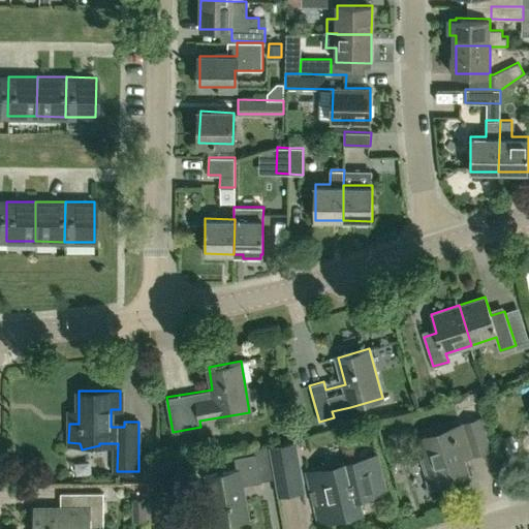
[(454,400),(457,409),(479,402),(476,393),(454,400)]
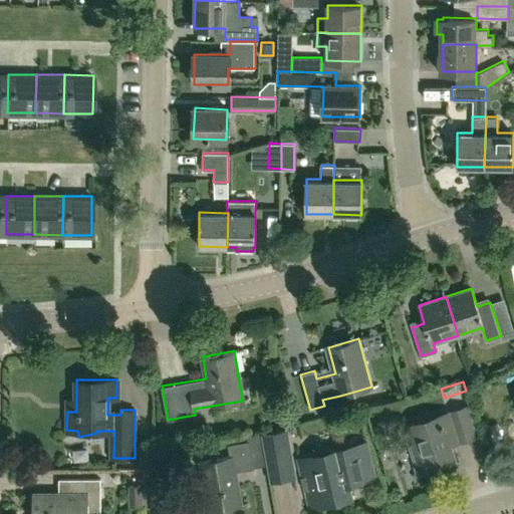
[(419,473),(428,471),(455,462),(449,444),(474,436),(466,409),(405,427),(419,473)]
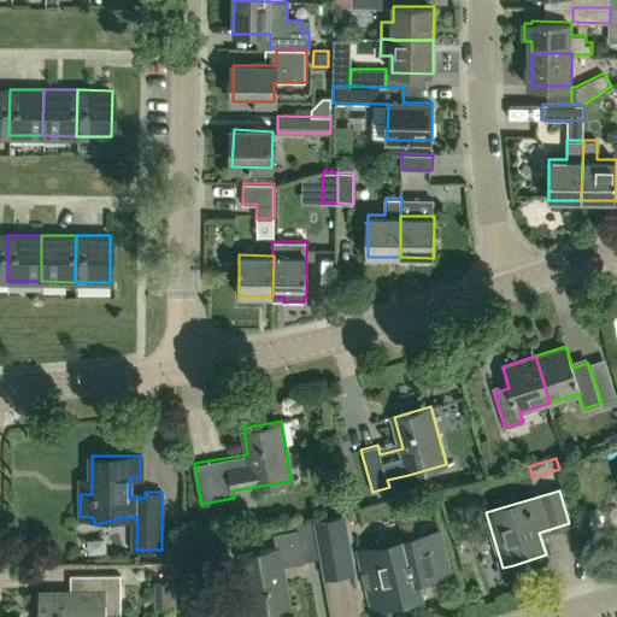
[(315,521),(321,557),(324,579),(354,574),(344,515),(315,521)]
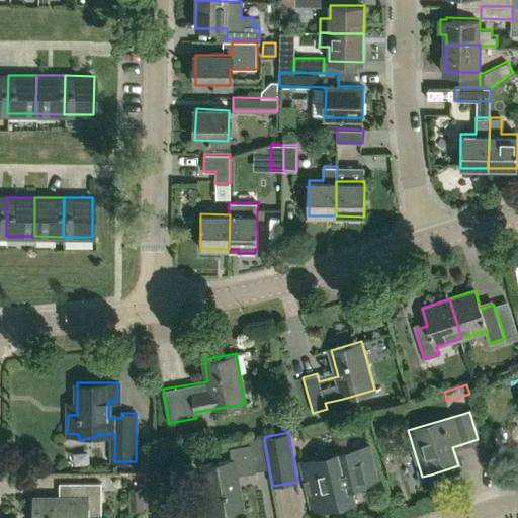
[(209,515),(244,509),(237,473),(269,467),(264,437),(249,439),(250,445),(231,449),(233,458),(200,464),(209,515)]
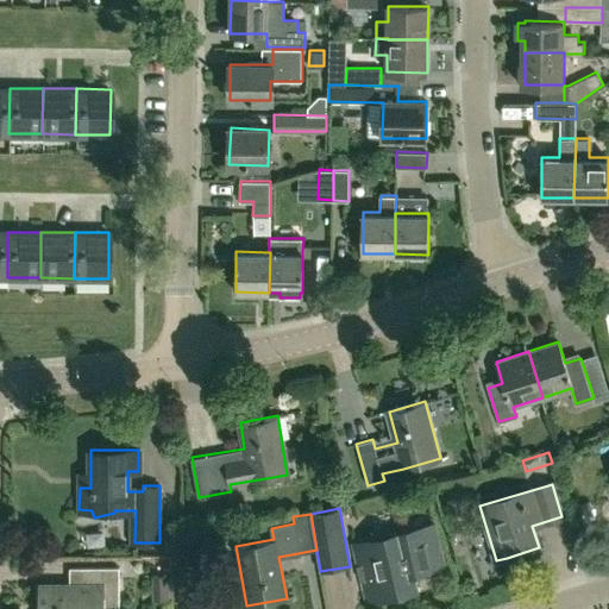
[(446,565),(437,526),(418,531),(418,529),(356,544),(360,565),(357,565),(360,581),(364,579),(369,601),(416,589),(412,567),(420,566),(421,571),(446,565)]
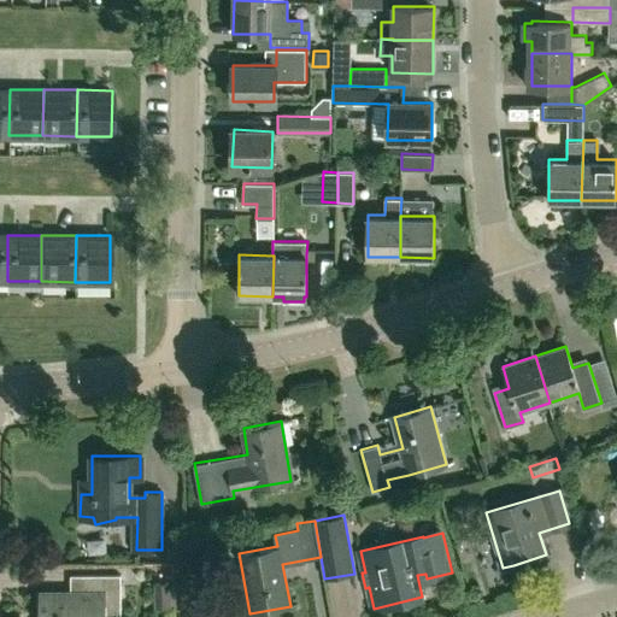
[(41,592),(41,616),(104,616),(121,616),(121,574),(89,574),(89,592),(71,592),(41,592)]
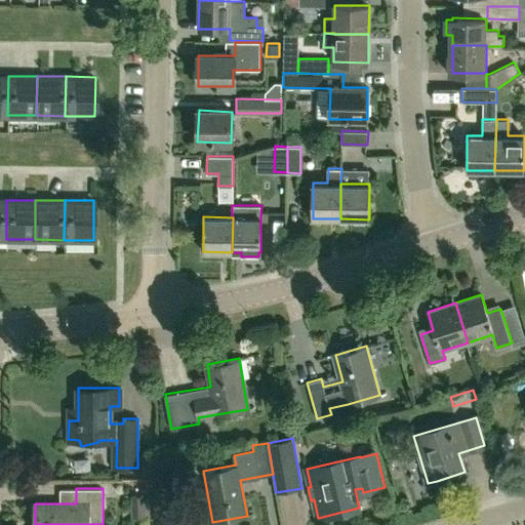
[(131,517),(146,516),(145,495),(131,495),(131,517)]
